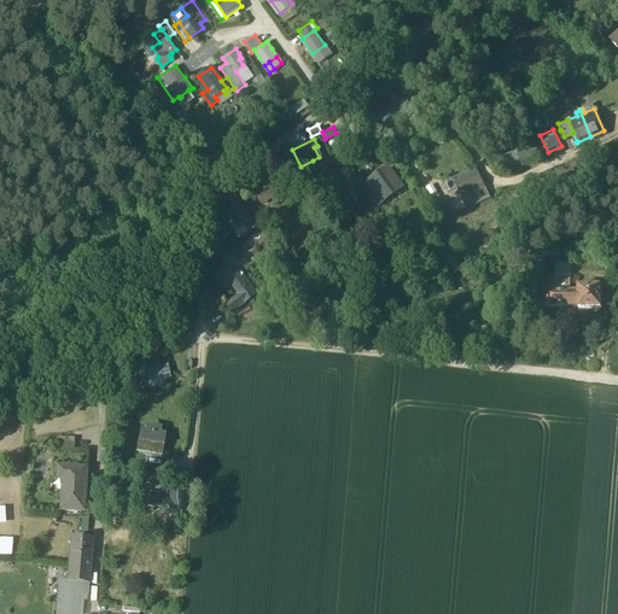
[(534,146),(524,150),(523,150),(517,152),(518,157),(520,162),(523,162),(537,156),(534,146)]
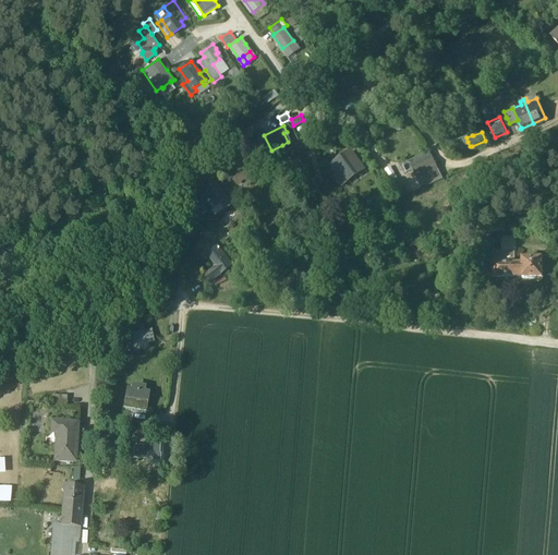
[(264,135),(257,137),(265,153),(271,151),(264,135)]
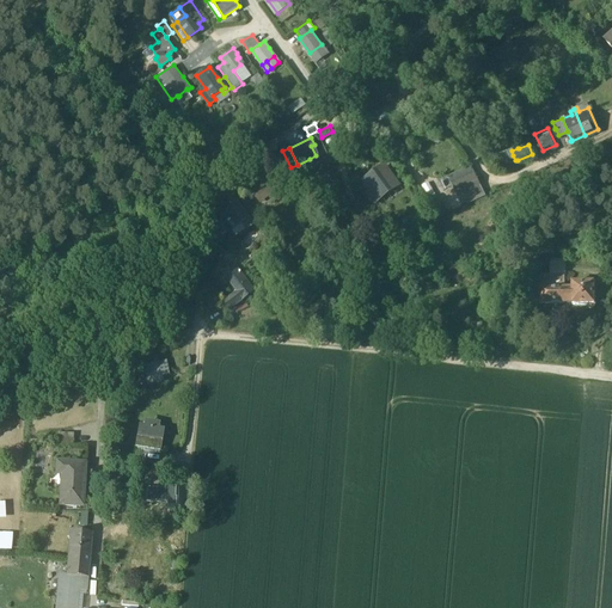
[(513,155),(507,158),(510,165),(518,163),(518,160),(515,160),(513,155)]
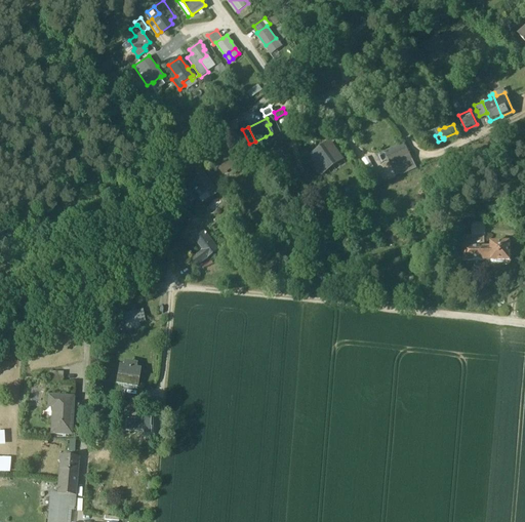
[(329,142),(313,154),(319,162),(322,160),(327,167),(340,157),(329,142)]
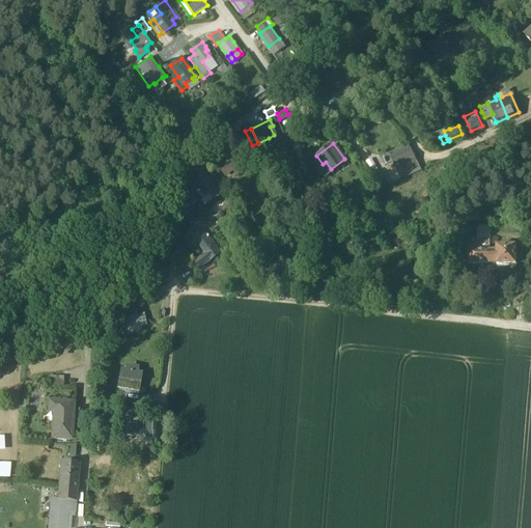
[(412,148),(391,158),(396,168),(408,163),(412,171),(420,168),(416,159),(417,159),(412,148)]
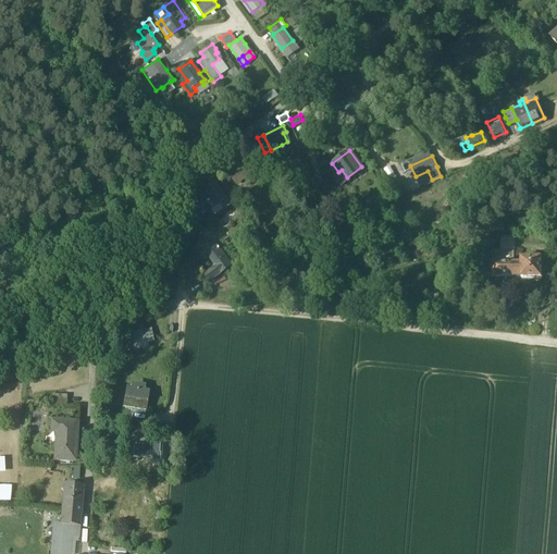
[(249,159),(244,163),(250,172),(254,173),(258,170),(249,159)]
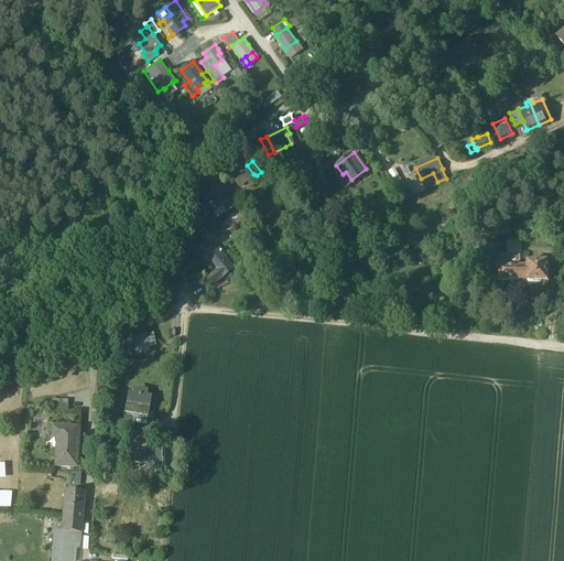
[(247,165),(231,175),(235,180),(240,175),(245,181),(253,174),(247,165)]
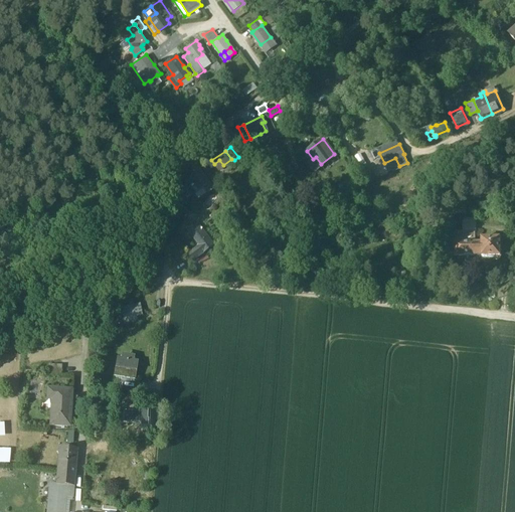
[(196,166),(183,176),(194,191),(203,185),(208,181),(196,166)]
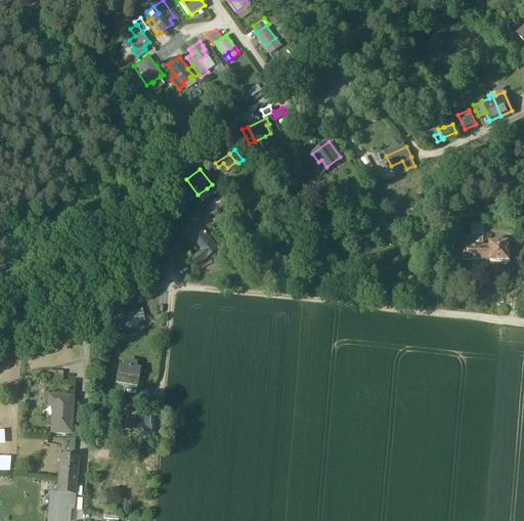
[(212,184),(207,188),(210,193),(216,189),(212,184)]
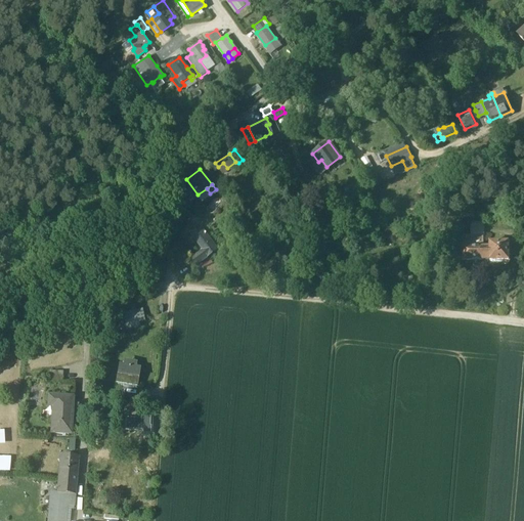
[(206,231),(205,232),(200,225),(192,230),(198,237),(197,239),(204,249),(208,254),(208,255),(216,249),(206,233),(206,232),(206,231)]
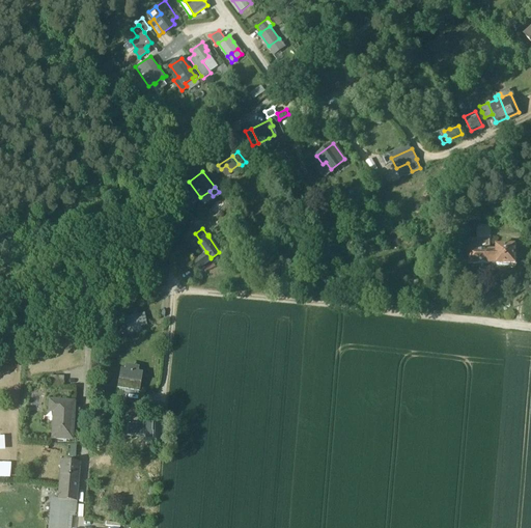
[(463,251),(453,252),(453,259),(468,259),(468,249),(490,249),(490,238),(463,238),(463,251)]
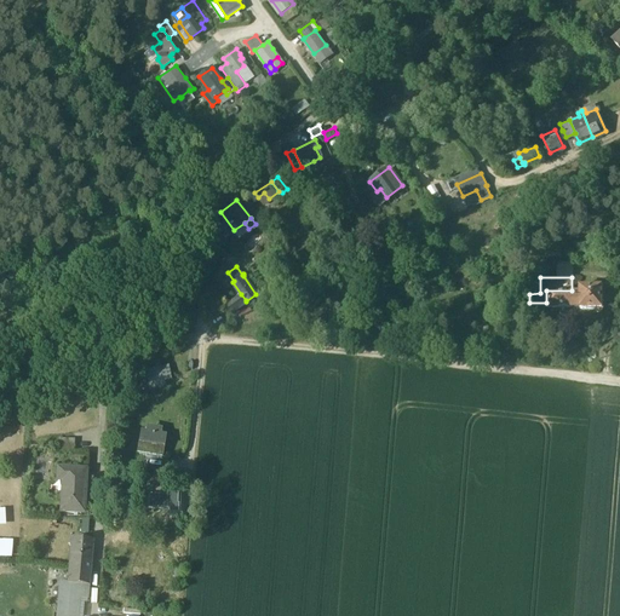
[(595,286),(579,286),(579,305),(579,308),(595,306),(596,308),(596,309),(597,310),(598,310),(600,310),(601,309),(602,308),(602,299),(603,299),(603,293),(601,293),(601,285),(601,283),(600,282),(598,282),(597,282),(596,283),(595,285),(595,286)]
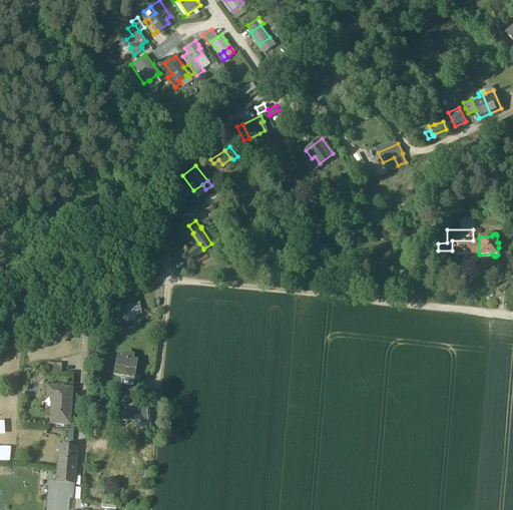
[(473,240),(452,240),(452,250),(452,252),(479,252),(479,240),(473,240)]
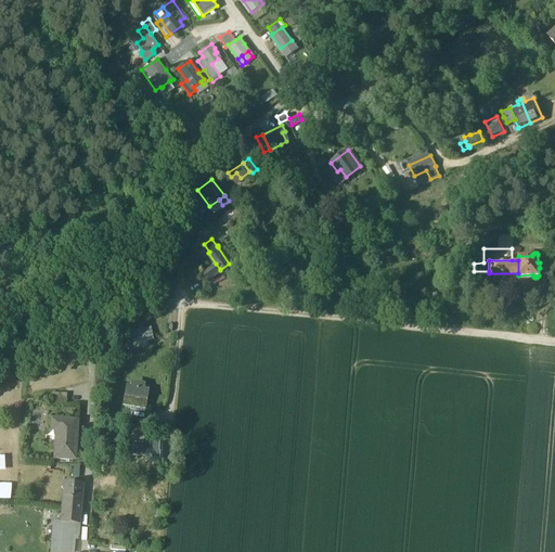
[(216,264),(207,270),(211,276),(220,269),(216,264)]
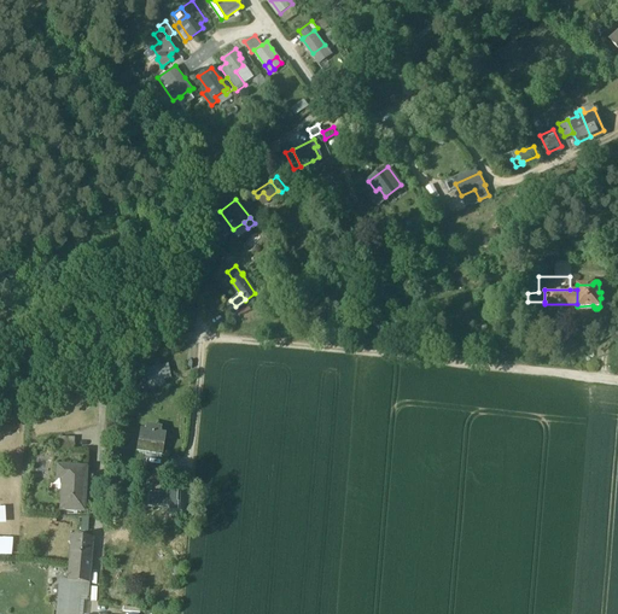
[(168,362),(145,368),(149,384),(164,380),(163,373),(170,372),(168,362)]
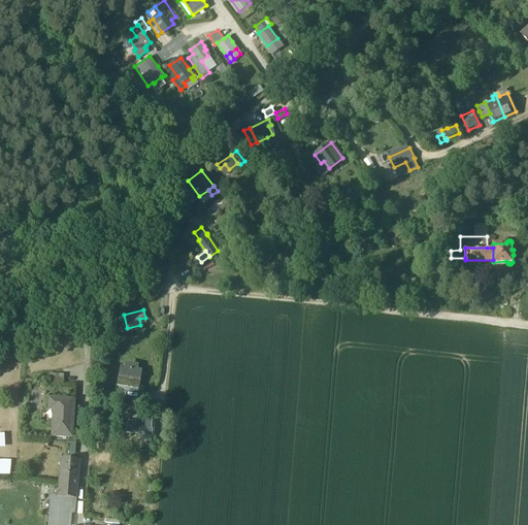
[(124,315),(118,316),(121,329),(127,328),(124,315)]
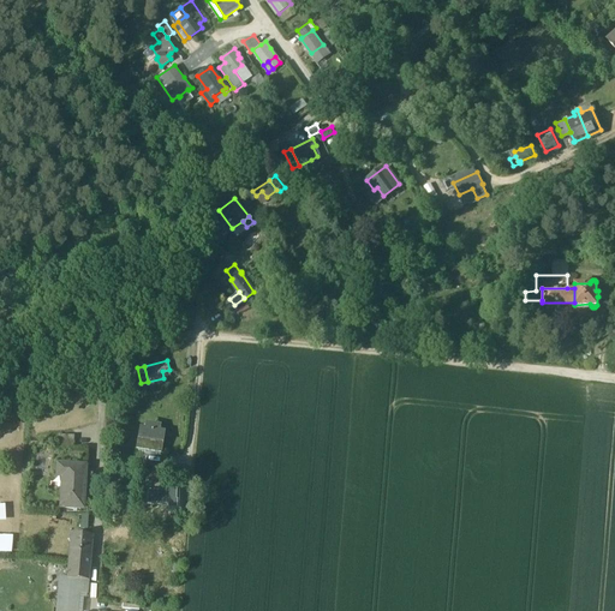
[(144,426),(139,426),(136,448),(160,451),(163,430),(159,429),(144,426)]
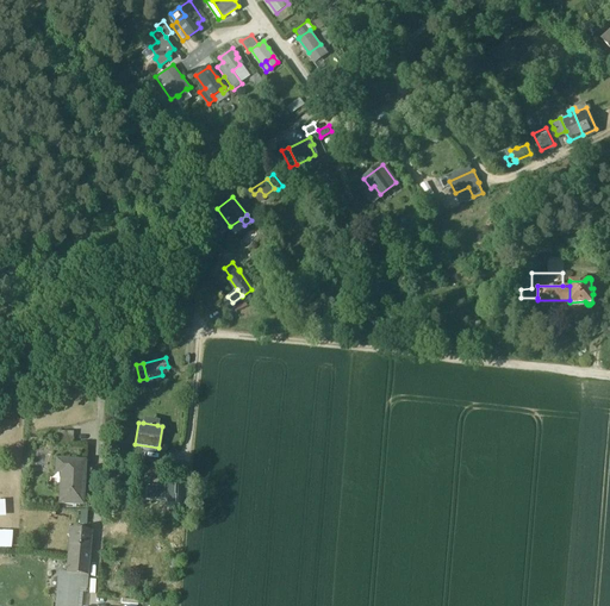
[(73,430),(58,430),(57,443),(73,443),(73,430)]
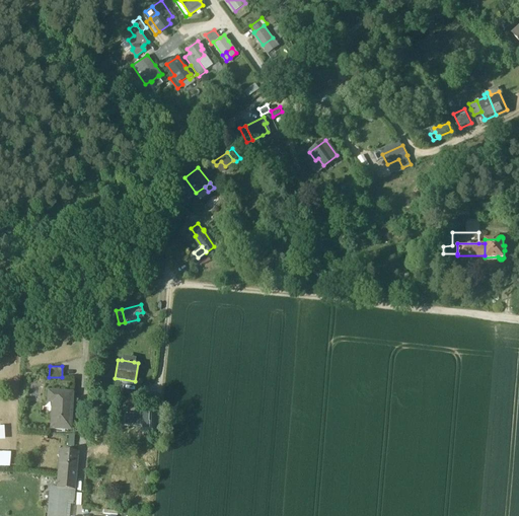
[(72,392),(48,390),(48,401),(52,401),(51,427),(67,428),(68,411),(71,412),(72,392)]
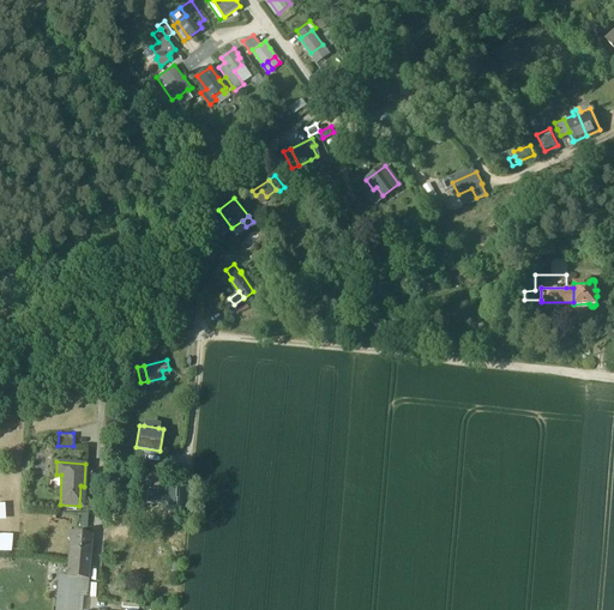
[(166,478),(152,478),(152,485),(154,485),(152,490),(163,490),(163,485),(164,485),(166,478)]
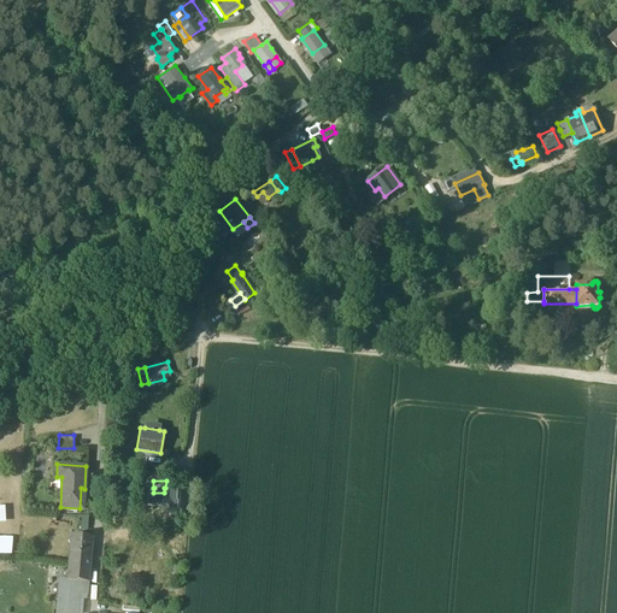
[(153,493),(152,493),(152,489),(142,489),(142,504),(142,508),(147,508),(153,508),(153,505),(169,505),(169,508),(177,508),(177,501),(175,501),(175,499),(182,499),(183,489),(175,489),(175,488),(165,488),(164,488),(164,493),(153,493)]
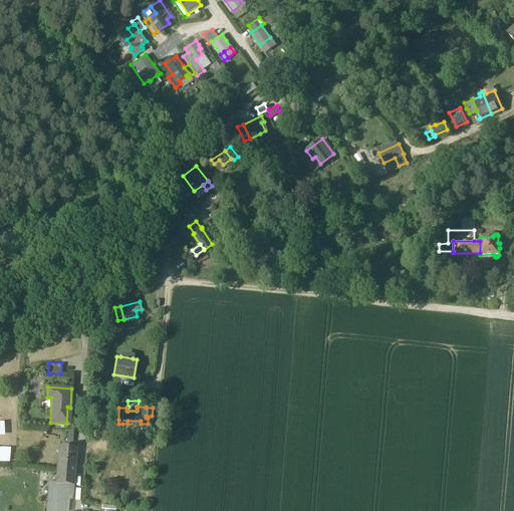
[(76,447),(59,445),(57,458),(75,460),(76,447)]
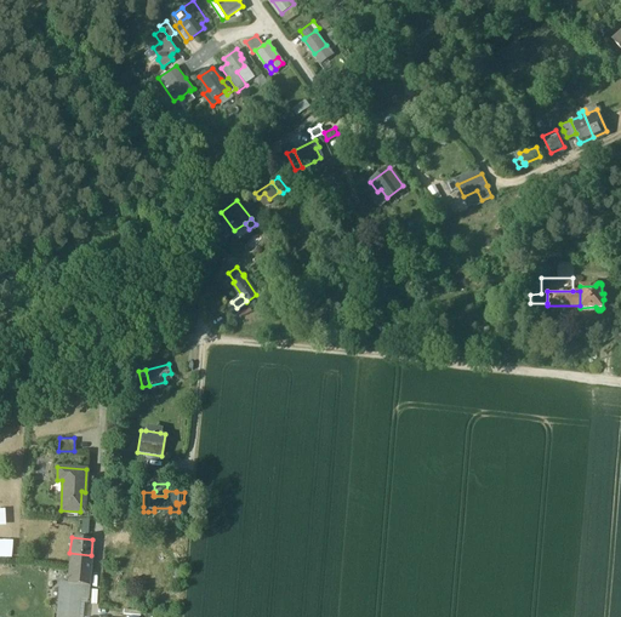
[(91,555),(69,553),(67,582),(67,583),(89,584),(91,555)]
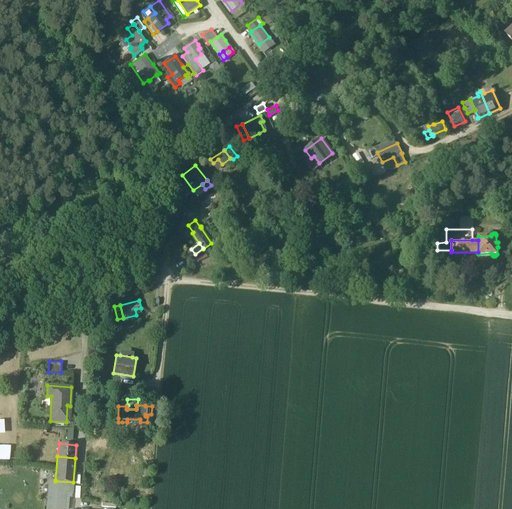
[(73,482),(55,481),(55,480),(49,479),(46,508),(63,508),(64,505),(65,505),(66,493),(72,493),(73,482)]
